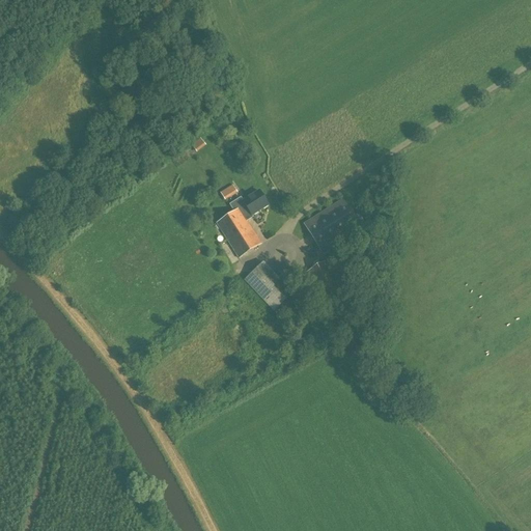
[(205,145),(200,139),(191,146),(197,154),(205,145)]
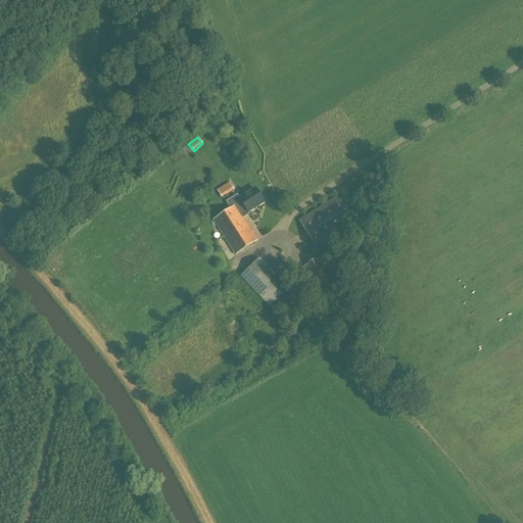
[(222,198),(234,190),(229,182),(217,190),(222,198)]
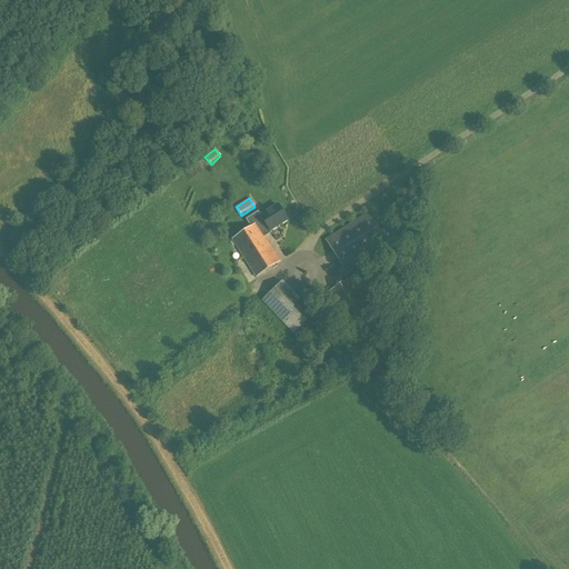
[(288,221),(278,205),(260,216),(258,211),(246,219),(251,228),(232,240),(256,278),(280,261),(261,231),(268,228),(270,232),(288,221)]
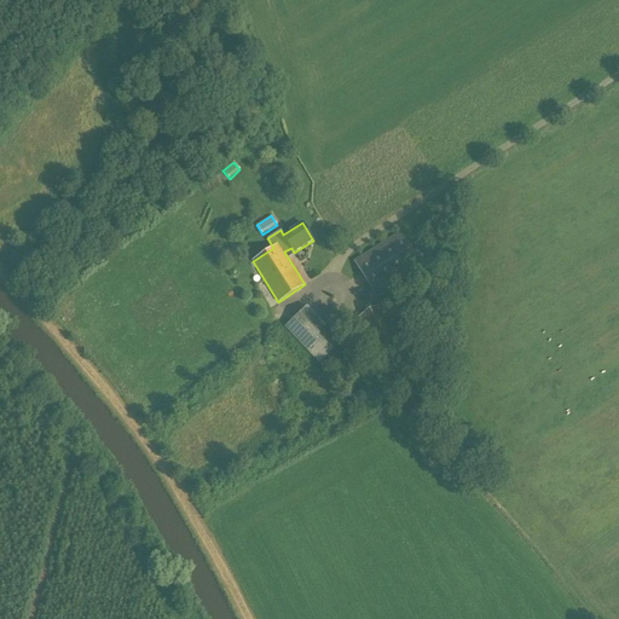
[(375,294),(422,265),(401,231),(353,261),(375,294)]
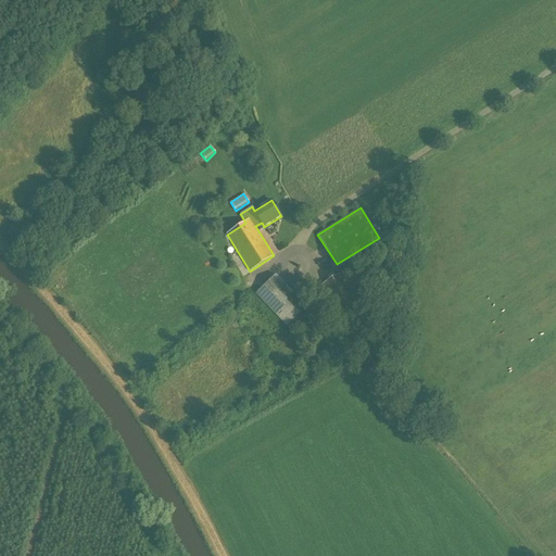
[(339,315),(359,303),(342,273),(321,285),(339,315)]
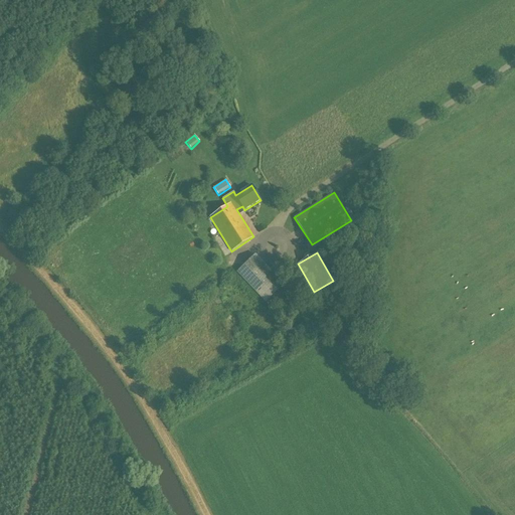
[(266,303),(273,296),(284,285),(255,254),(236,272),(266,303)]
